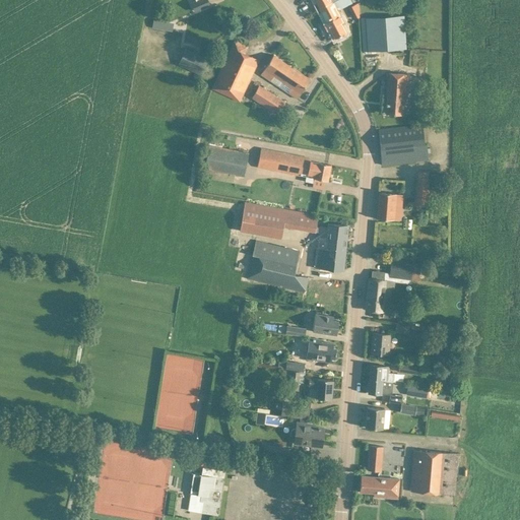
[(195,0),(196,1),(192,3),(195,11),(209,5),(206,0),(195,0)]
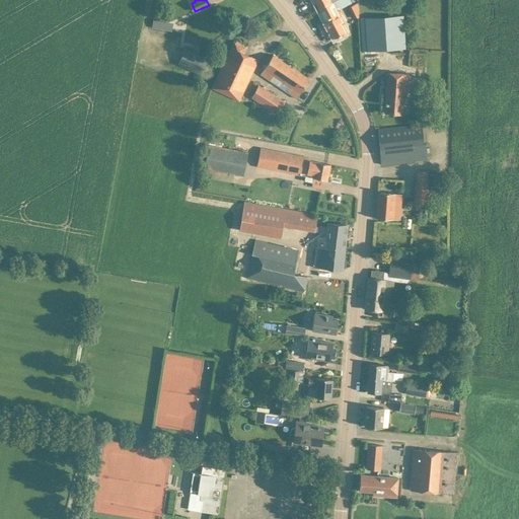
[(351,3),(349,0),(314,0),(326,22),(325,22),(335,38),(345,32),(340,23),(342,22),(336,10),(351,3)]
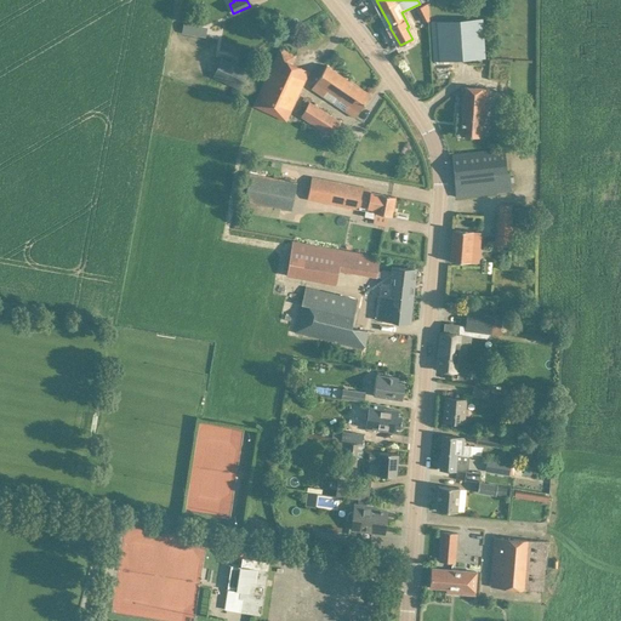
[(420,22),(429,20),(426,4),(416,5),(420,22)]
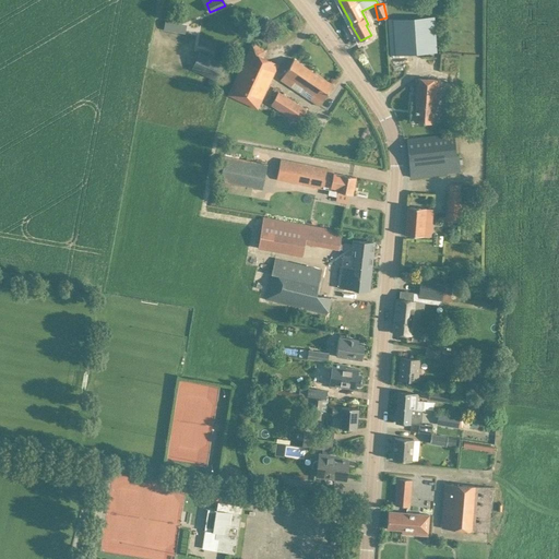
[(436,52),(436,50),(436,47),(433,16),(393,20),(395,55),(436,52)]
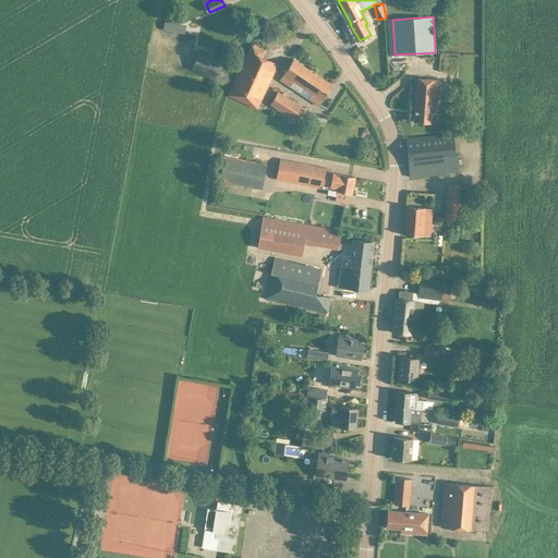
[(167,22),(166,31),(173,32),(176,23),(167,22)]
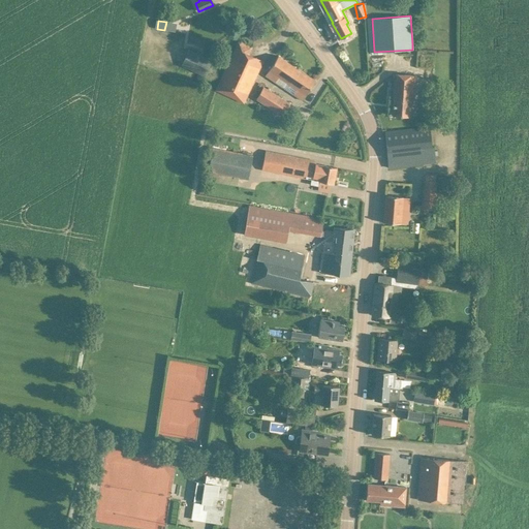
[(238,41),(234,51),(215,90),(243,103),(262,61),(248,54),(251,48),(238,41)]
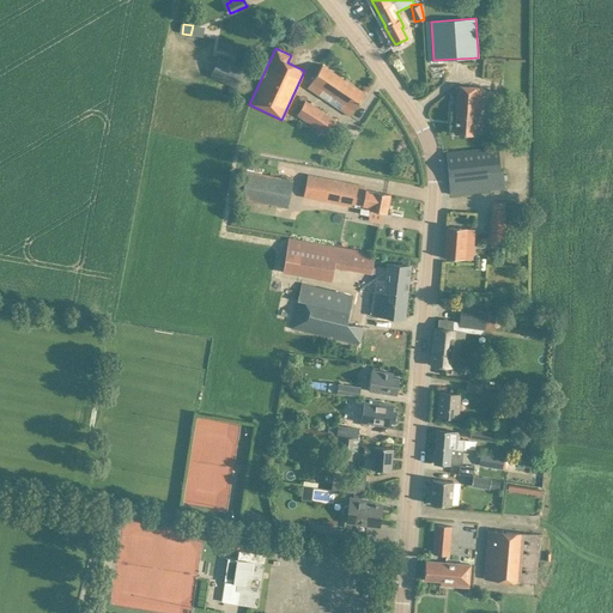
[(210,76),(237,87),(246,70),(218,58),(210,76)]
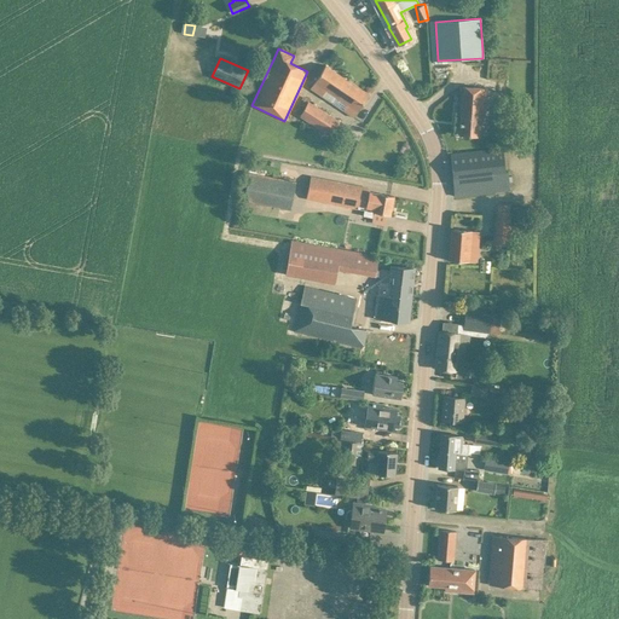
[(310,88),(322,97),(353,117),(359,108),(369,94),(325,65),(310,88)]
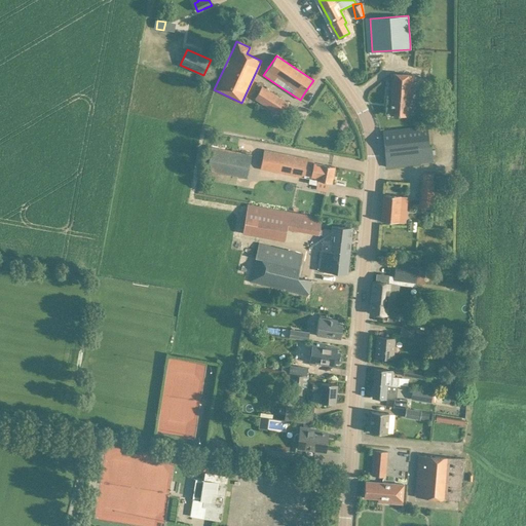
[(389,115),(407,116),(408,103),(411,103),(413,75),(392,74),(389,115)]
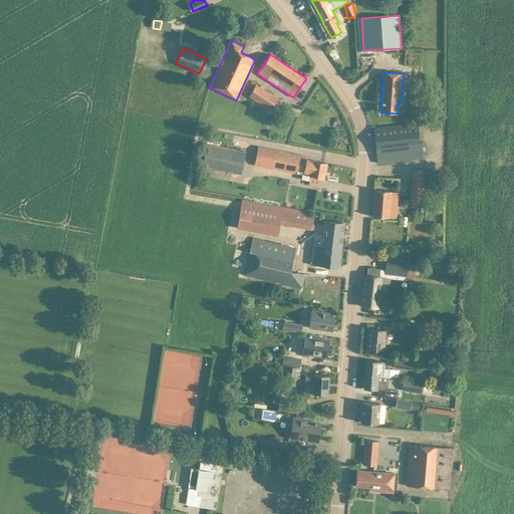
[(265,107),(273,94),(256,83),(248,96),(265,107)]
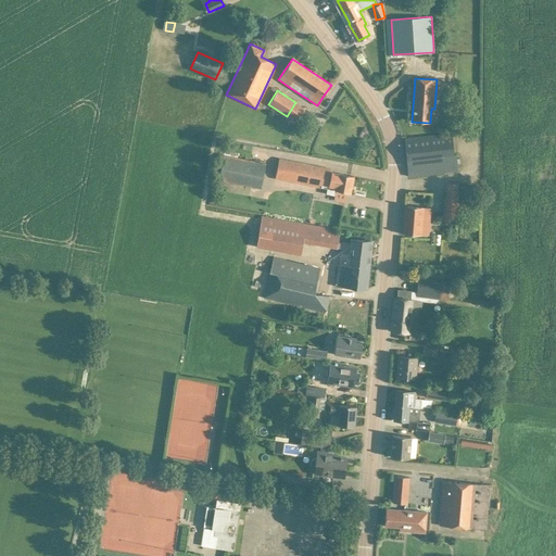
[(453,122),(454,100),(445,99),(444,121),(453,122)]
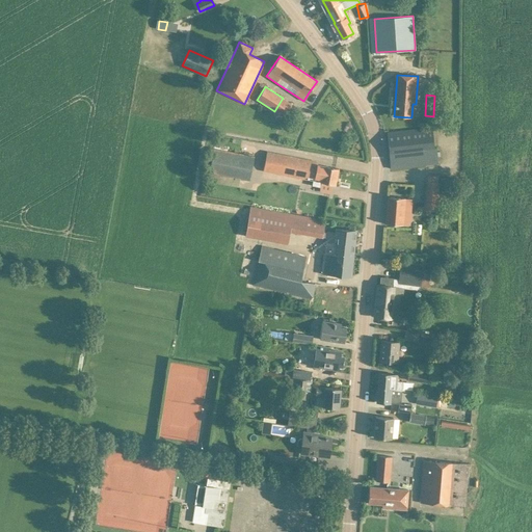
[(390,168),(400,167),(439,164),(437,152),(441,152),(441,148),(434,149),(432,128),(397,131),(387,132),(390,168)]
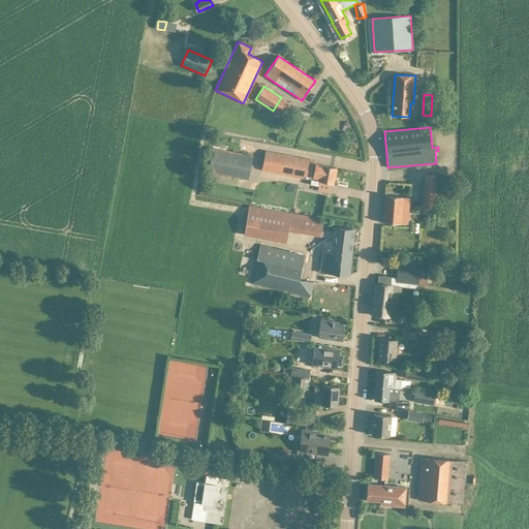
[(237,185),(238,178),(249,180),(253,156),(212,148),(207,180),(237,185)]
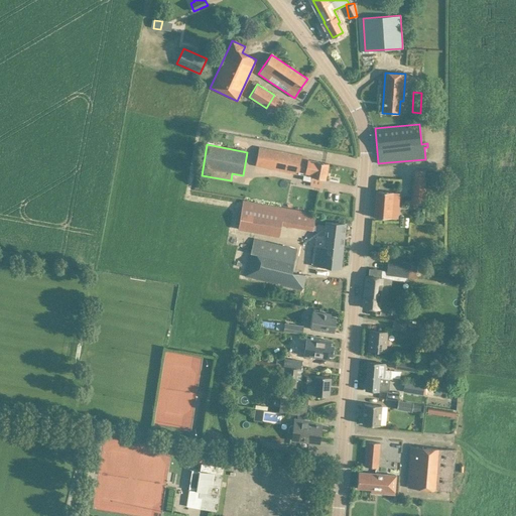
[(259,147),(255,165),(303,175),(302,179),(310,181),(311,176),(325,179),(328,163),(313,160),(313,164),(307,163),(308,157),(259,147)]
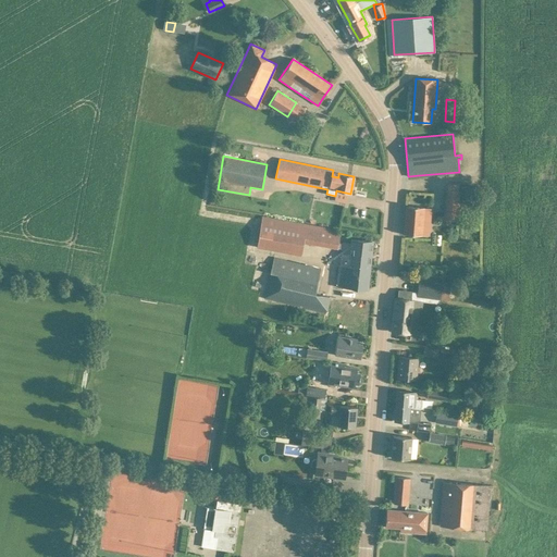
[(457,220),(458,217),(462,218),(463,209),(461,209),(462,192),(459,192),(446,190),(444,219),(457,220)]
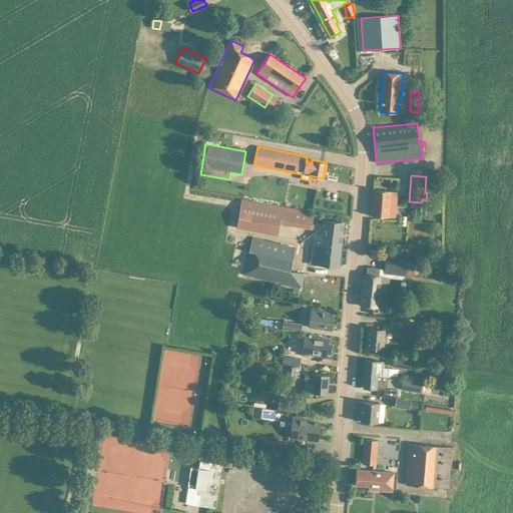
[(372,215),(389,217),(391,191),(374,189),(372,215)]
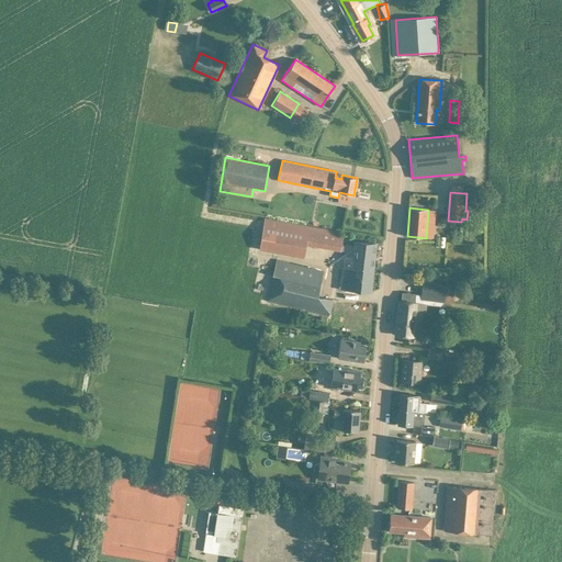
[(259,249),(304,257),(306,245),(335,250),(340,251),(343,238),(336,237),(337,232),(265,218),(259,249)]
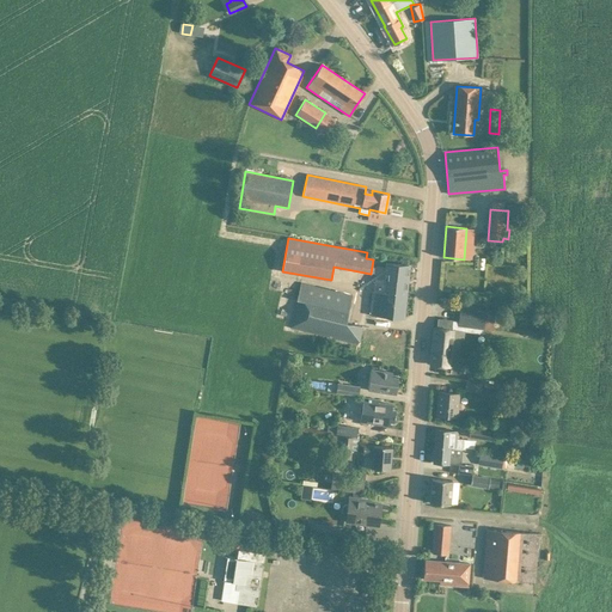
[(403,319),(410,264),(386,262),(385,268),(377,267),(374,292),(372,292),(369,316),(403,319)]
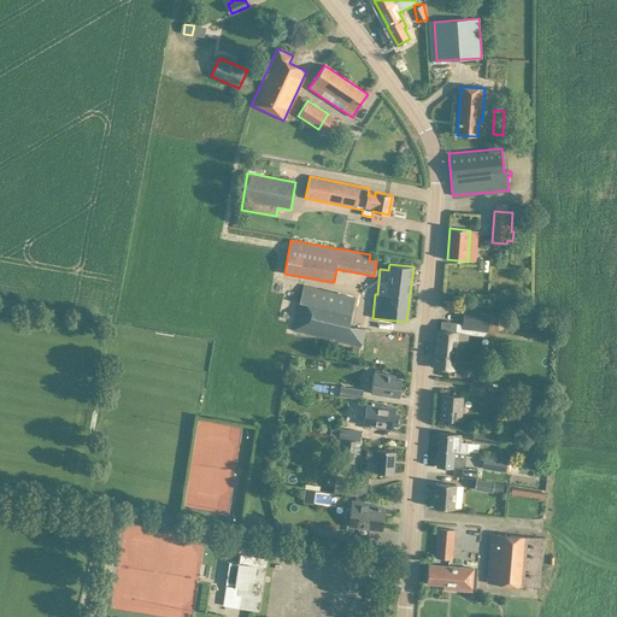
[(293,330),(362,347),(365,329),(348,324),(356,299),(303,286),(293,330)]
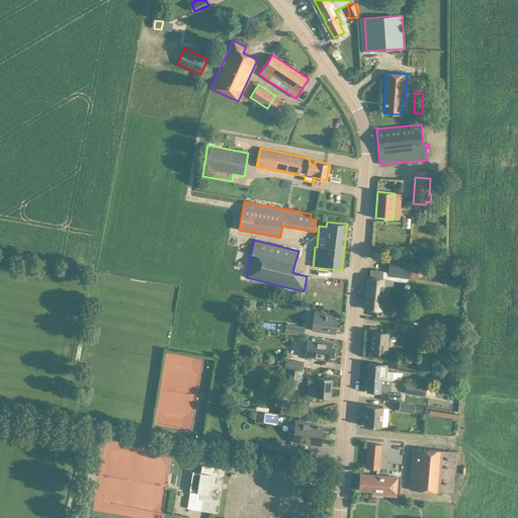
[(419,263),(411,262),(411,260),(390,258),(387,276),(409,278),(417,279),(419,263)]
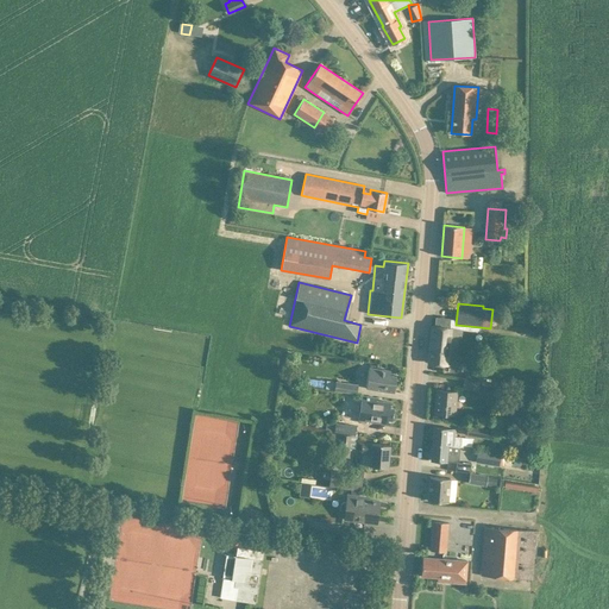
[(454,353),(449,352),(451,327),(449,327),(450,319),(437,318),(435,326),(433,326),(429,363),(447,365),(447,364),(453,365),(454,353)]
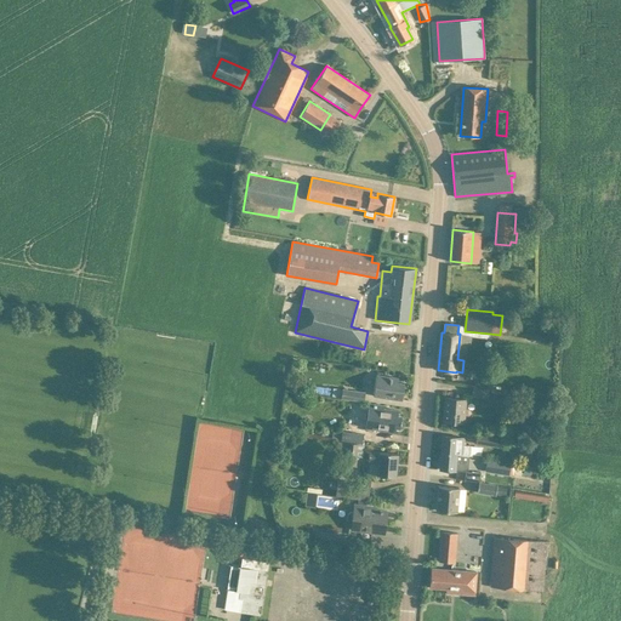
[(398,379),(386,376),(376,375),(372,396),(402,400),(404,383),(397,382),(398,379)]
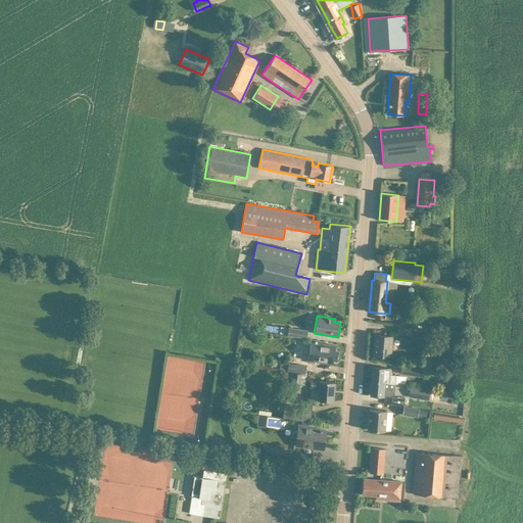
[(412,326),(398,324),(397,333),(411,335),(411,334),(421,335),(422,328),(412,326)]
